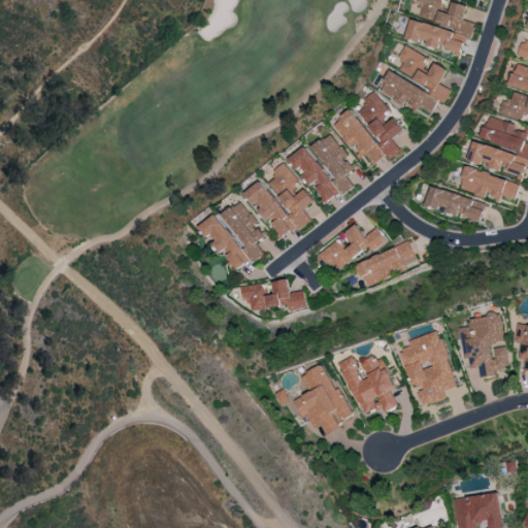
[(420,20),(410,18),(405,39),(410,40),(426,39),(426,44),(429,45),(446,44),(446,48),(456,51),(465,37),(471,37),(474,27),(473,22),(464,20),(467,5),(452,1),(450,11),(441,11),(441,3),(441,0),(418,0),(418,2),(423,3),(420,20)]
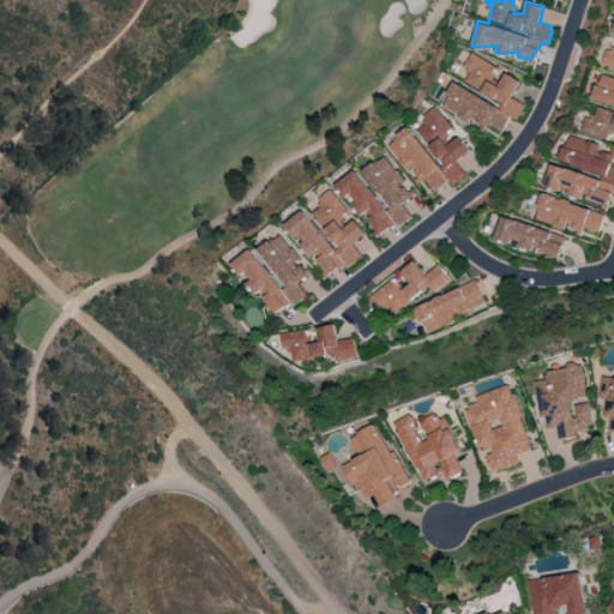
[(452,83),(441,107),(470,120),(470,121),(485,128),(487,124),(503,132),(510,116),(517,120),(524,104),(511,97),(521,80),(505,72),(499,84),(491,79),(497,65),(471,53),(464,67),(470,70),(464,83),(504,102),(503,107),(452,83)]
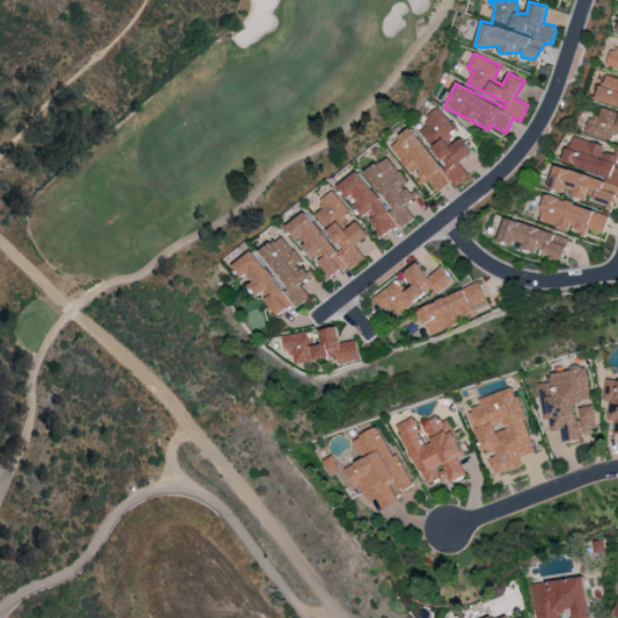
[(420,130),(448,169),(445,172),(456,186),(470,176),(460,162),(473,152),(460,133),(459,134),(439,106),(424,117),(429,124),(420,130)]
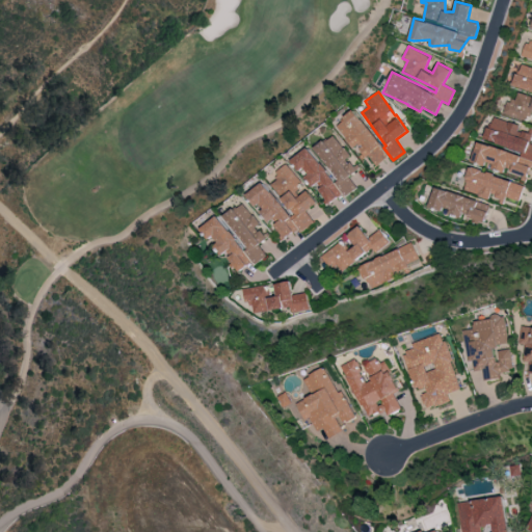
[(336,125),(352,148),(355,145),(364,158),(369,155),(376,165),(389,156),(354,110),(336,125)]
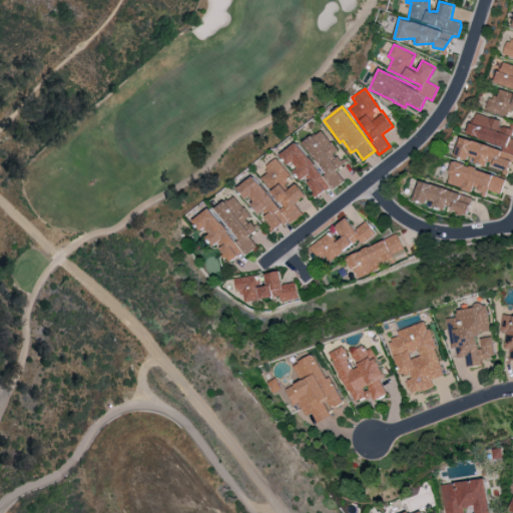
[(461,135),(455,156),(468,159),(468,160),(490,166),(491,164),(509,170),(512,156),(512,138),(510,138),(512,128),(512,126),(501,123),(502,120),(474,112),(467,137),(461,135)]
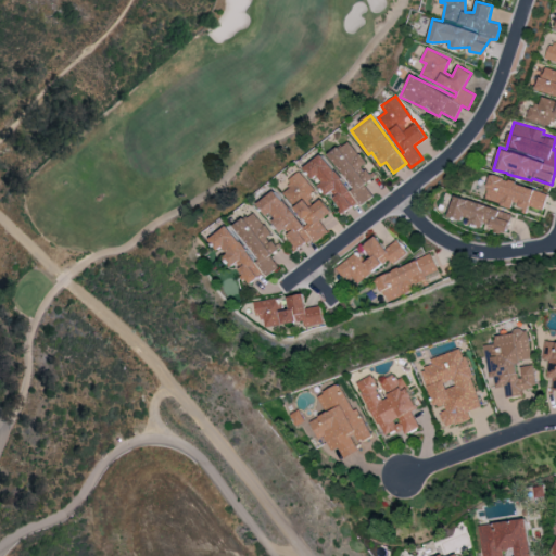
[(329,154),(352,187),(349,190),(323,153),(305,166),(314,178),(315,177),(328,196),(330,196),(343,213),(359,201),(362,204),(373,197),(364,184),(373,178),(363,165),(365,163),(349,140),(329,154)]
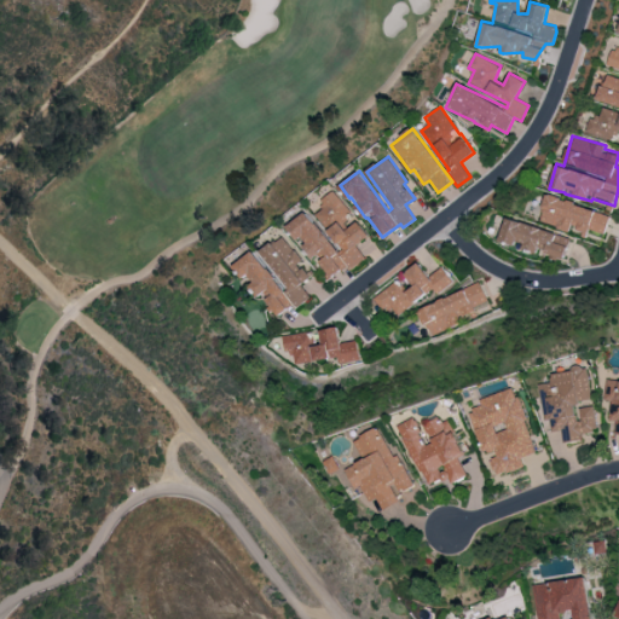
[(310,210),(288,225),(313,261),(317,259),(330,278),(347,266),(350,268),(365,259),(356,246),(368,236),(354,218),(353,218),(334,191),(319,201),(323,208),(313,215),(310,210)]
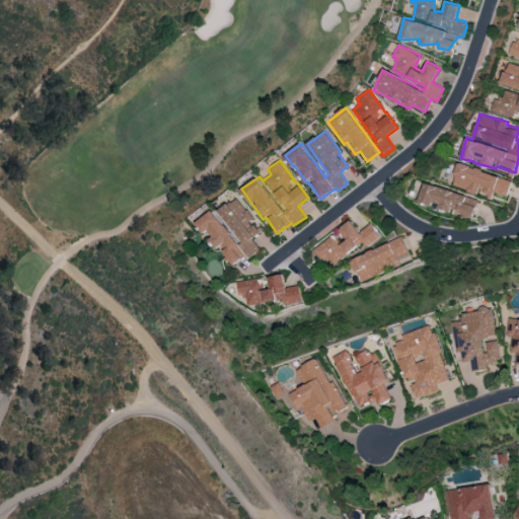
[(511,181),(459,162),(451,184),(477,194),(478,192),(492,197),(494,192),(506,196),(511,181)]
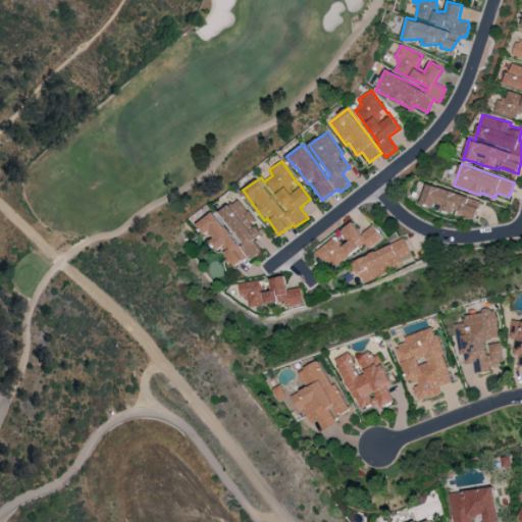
[(422,202),(460,212),(460,213),(476,218),(480,199),(426,185),(422,202)]
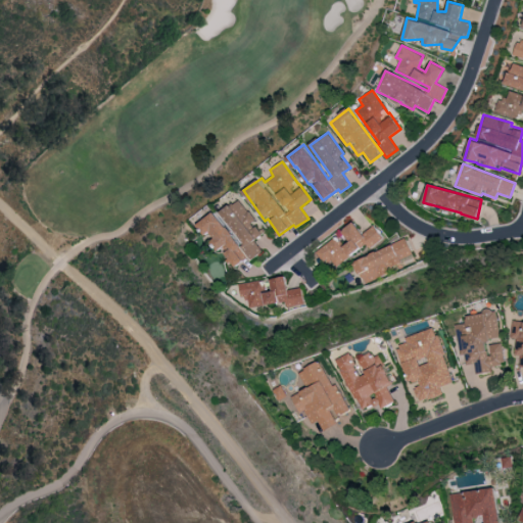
[(218,215),(216,210),(198,223),(206,234),(207,234),(233,268),(248,256),(250,260),(263,251),(254,240),(262,235),(252,223),(255,221),(239,198),(218,215)]
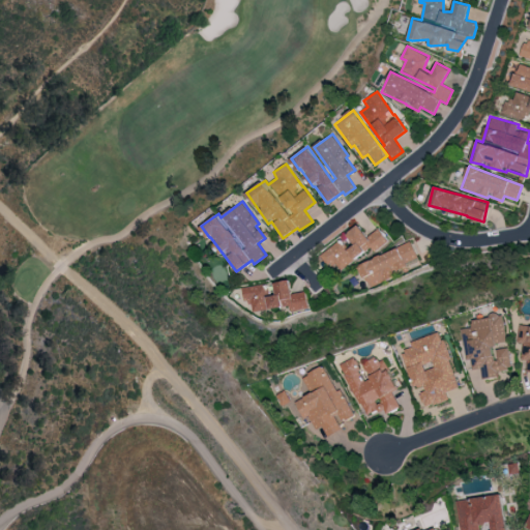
[(319,254),(329,266),(334,263),(340,270),(371,247),(374,252),(388,241),(379,228),(366,236),(359,225),(319,254)]
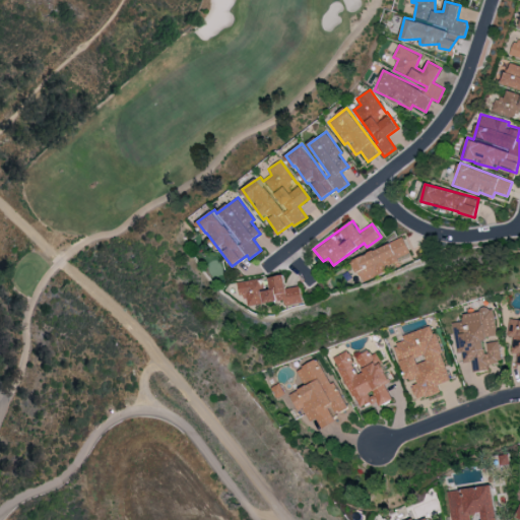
[(410,255),(404,239),(351,258),(361,281),(388,271),(385,264),(410,255)]
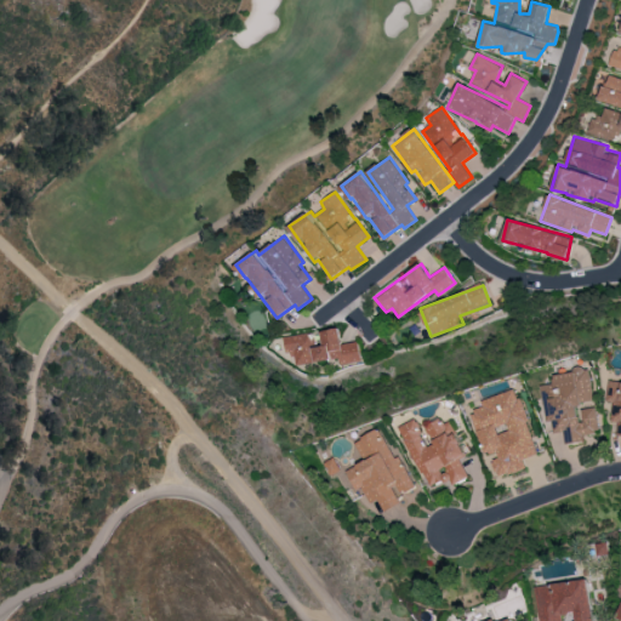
[(281,336),(284,352),(292,351),(295,364),(340,358),(340,364),(360,362),(358,342),(341,343),(340,329),(320,330),(323,346),(312,347),(311,332),(281,336)]
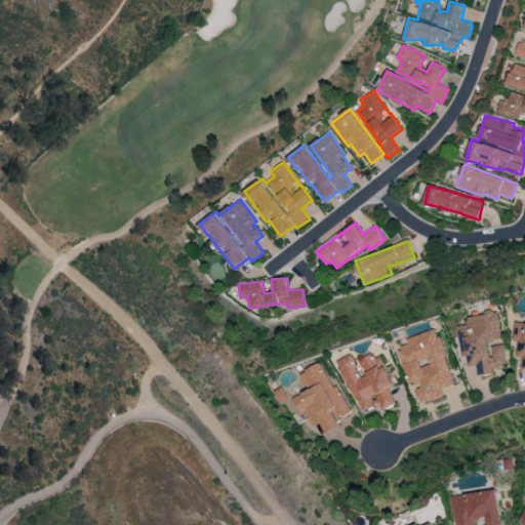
[(456,325),(461,358),(466,357),(468,366),(476,365),(478,375),(494,373),(493,368),(507,366),(502,340),(497,311),(468,316),(469,324),(456,325)]
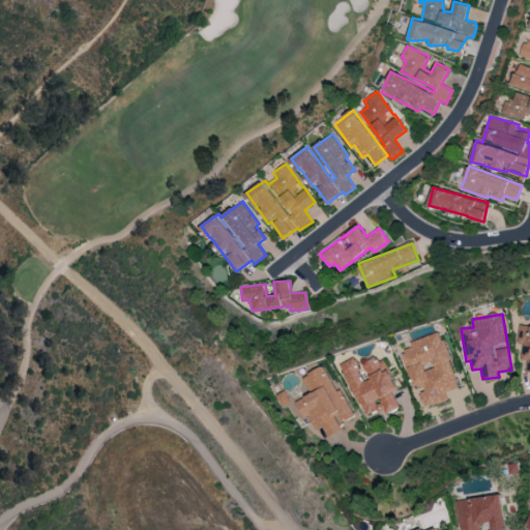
[(458,387),(442,332),(411,341),(413,348),(402,351),(413,390),(419,388),(423,407),(448,400),(446,390),(458,387)]
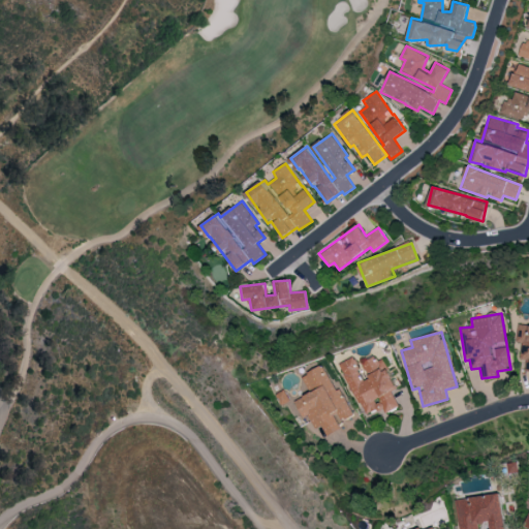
[(364,414),(382,406),(385,412),(399,406),(392,391),(397,387),(382,355),(364,364),(370,377),(364,380),(353,358),(340,363),(364,414)]
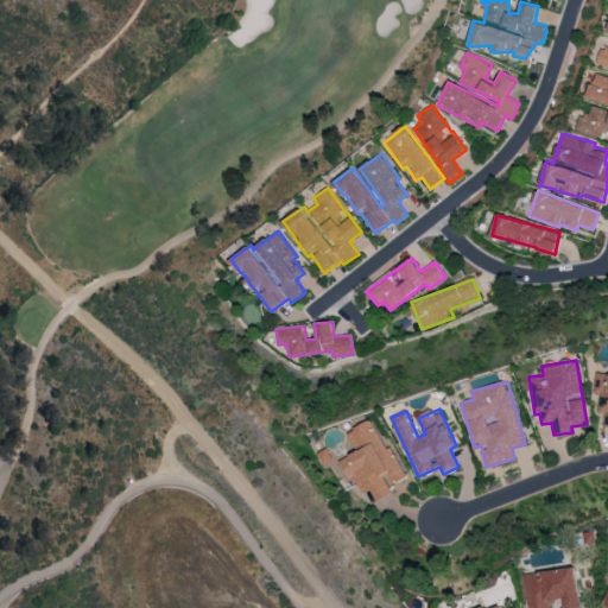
[(406,476),(391,445),(386,448),(372,419),(347,431),(356,451),(337,461),(347,481),(354,477),(361,493),(369,488),(375,500),(392,492),(388,485),(406,476)]
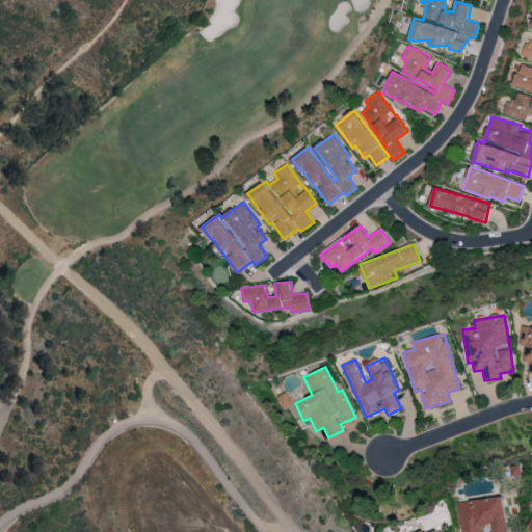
[(281,406),(290,403),(287,392),(277,395),(281,406)]
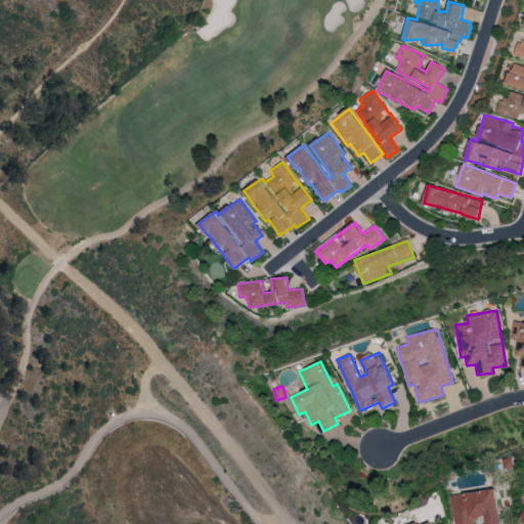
[(452,494),(456,523),(476,523),(475,518),(486,517),(487,523),(501,523),(497,488),(452,494)]
